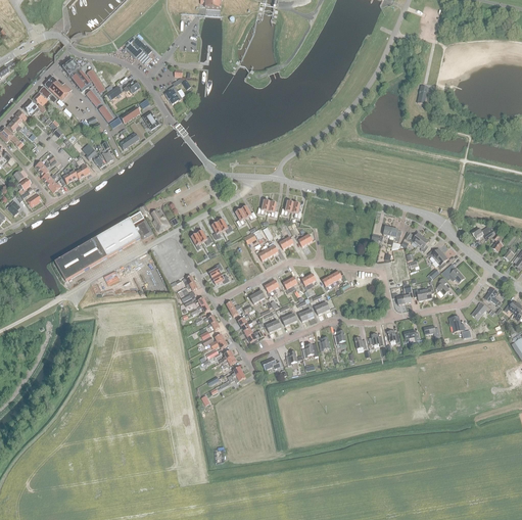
[(125,46),(128,50),(127,50),(129,52),(130,51),(135,56),(136,56),(144,63),(150,57),(146,53),(151,49),(147,45),(146,46),(136,35),(134,33),(123,42),(126,45),(125,46)]
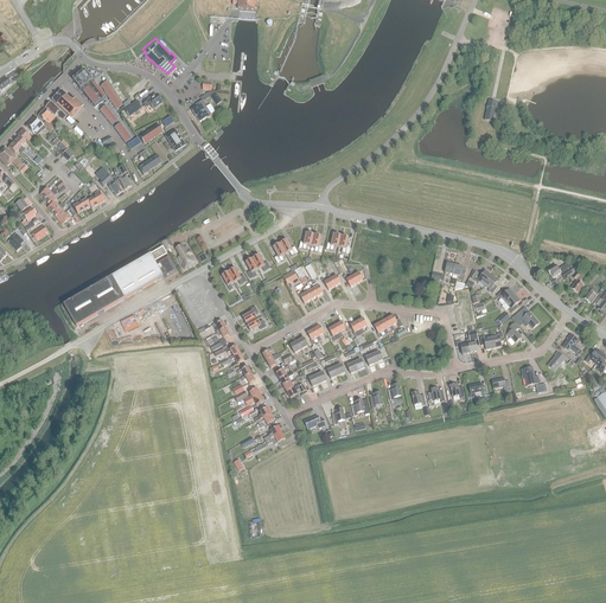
[(83,68),(71,76),(78,87),(80,85),(82,89),(82,90),(93,104),(104,95),(83,68)]
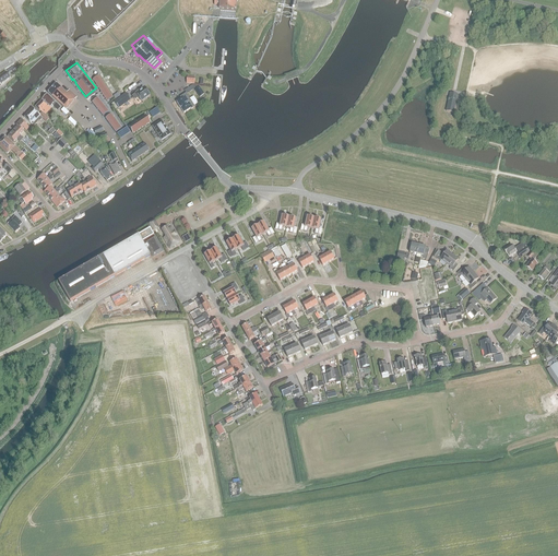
[(103,69),(111,84),(119,79),(110,64),(103,69)]
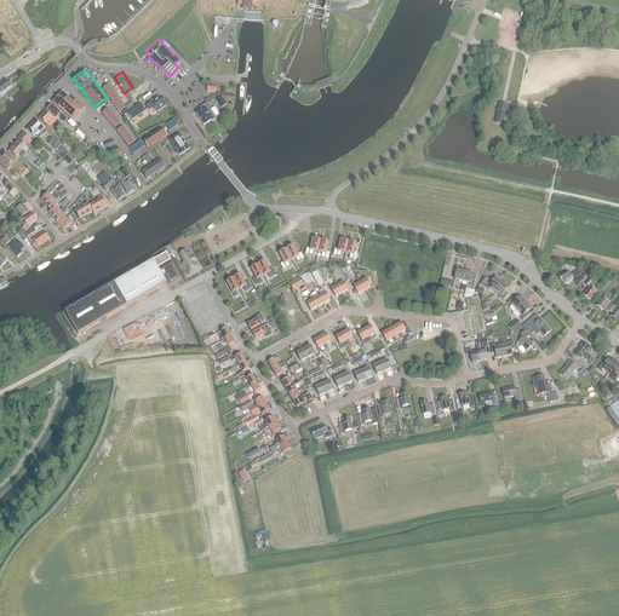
[(0,88),(0,90),(10,82),(5,76),(0,79),(0,88)]
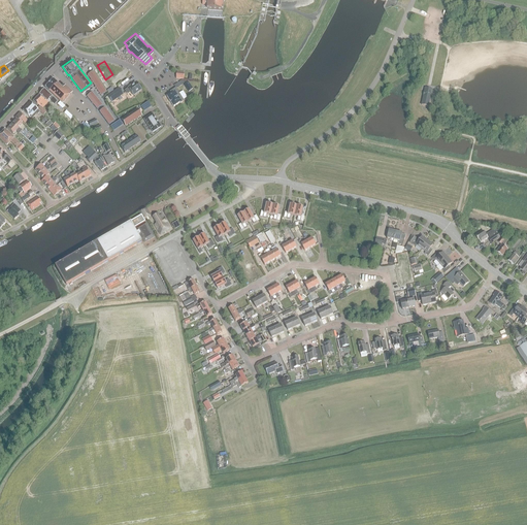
[(92,68),(87,72),(100,93),(105,89),(92,68)]
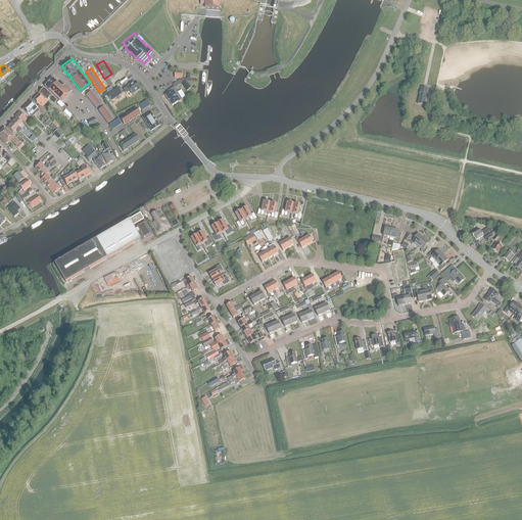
[(61,84),(51,75),(44,84),(48,88),(60,99),(70,88),(63,81),(61,84)]
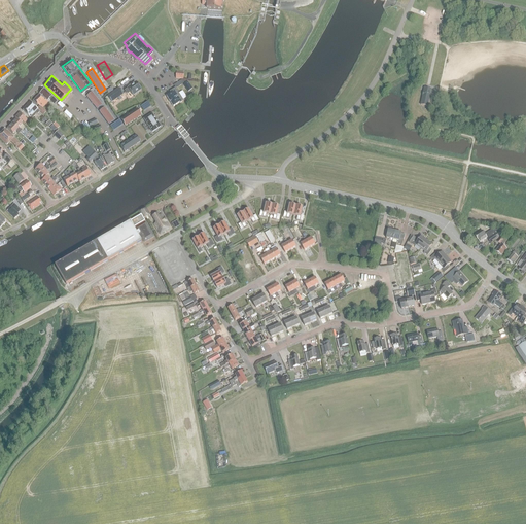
[(182,82),(187,89),(191,85),(186,78),(182,82)]
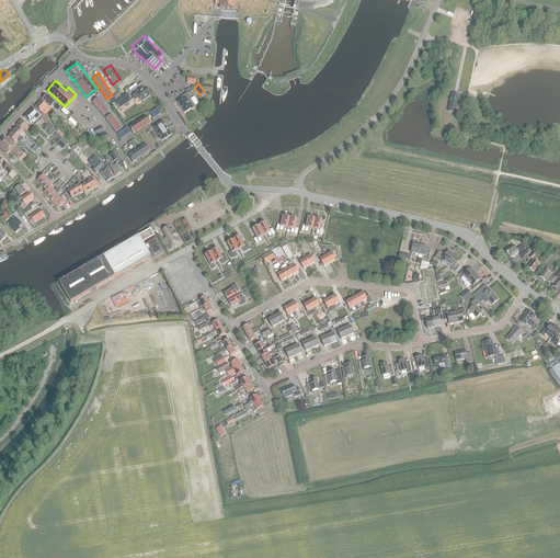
[(135,90),(141,99),(149,93),(143,84),(135,90)]
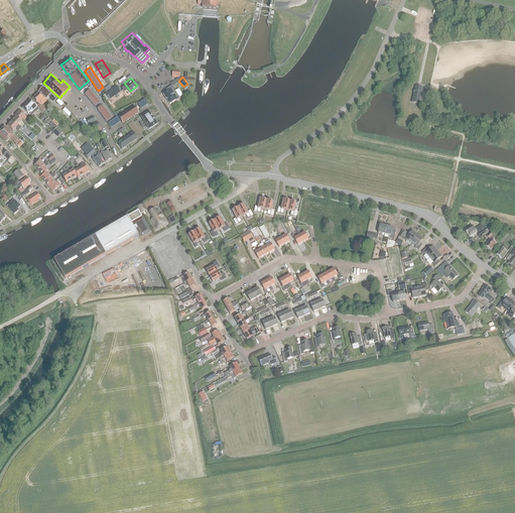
[(411,100),(418,101),(421,85),(414,83),(411,100)]
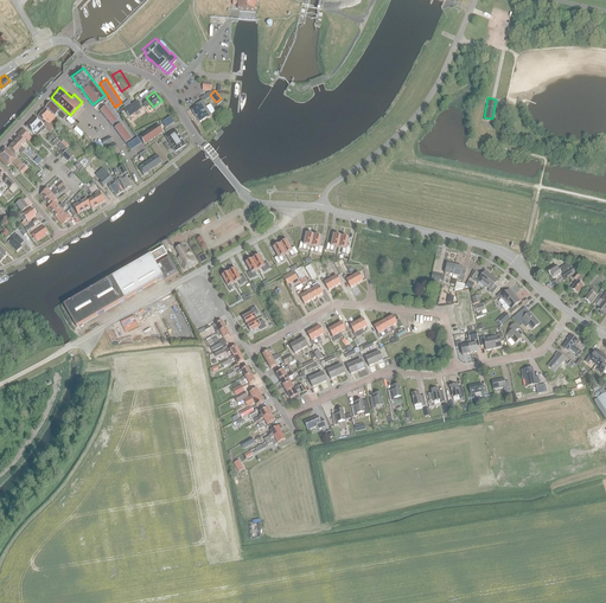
[(127,115),(141,106),(135,98),(123,108),(122,108),(127,115)]
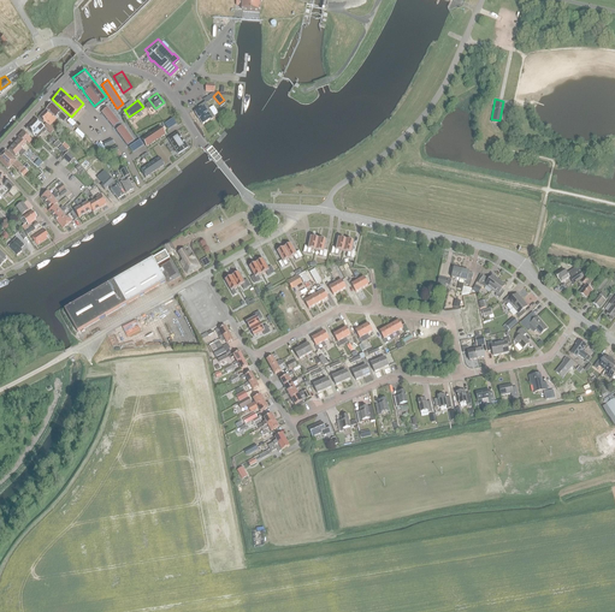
[(208,106),(205,100),(197,104),(199,106),(194,110),(197,114),(199,117),(202,122),(208,117),(210,118),(214,114),(213,113),(218,111),(213,104),(208,106)]
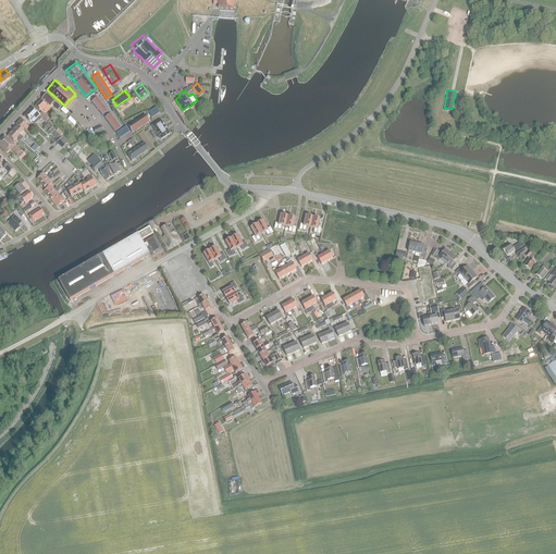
[(59,105),(46,91),(44,93),(42,93),(41,95),(41,96),(49,103),(50,102),(57,108),(59,105)]
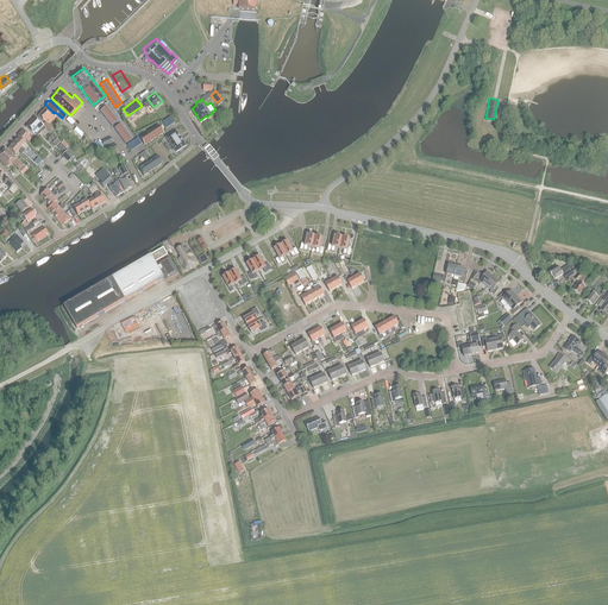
[(111,123),(117,118),(114,114),(111,111),(108,107),(105,104),(99,108),(102,112),(105,115),(108,119),(111,123)]
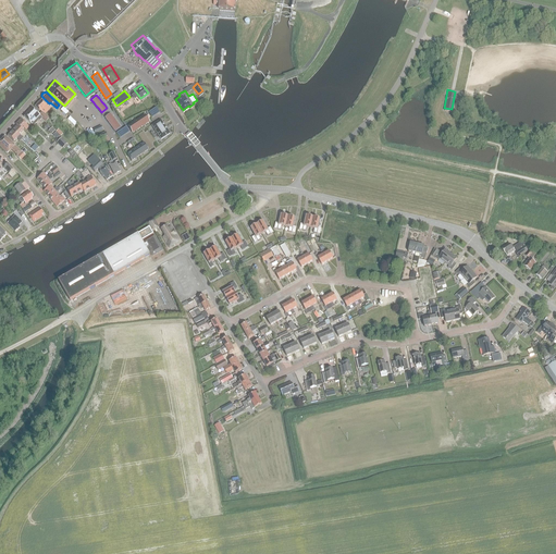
[(40,97),(34,103),(38,108),(39,108),(40,109),(38,111),(39,112),(41,114),(45,119),(48,114),(44,110),(47,108),(45,106),(47,103),(40,97)]
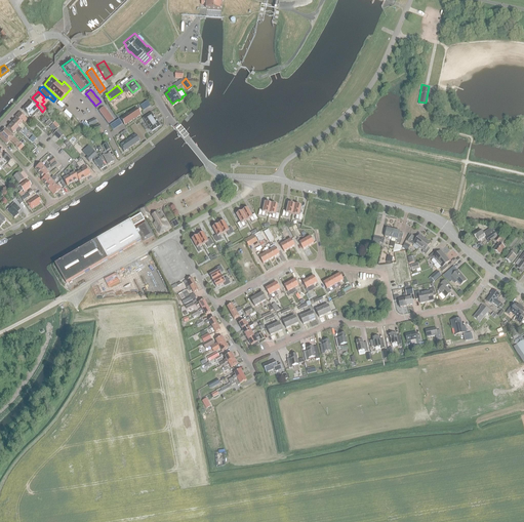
[(29,98),(21,107),(29,115),(30,114),(31,115),(35,111),(36,111),(39,108),(37,106),(36,105),(29,98)]
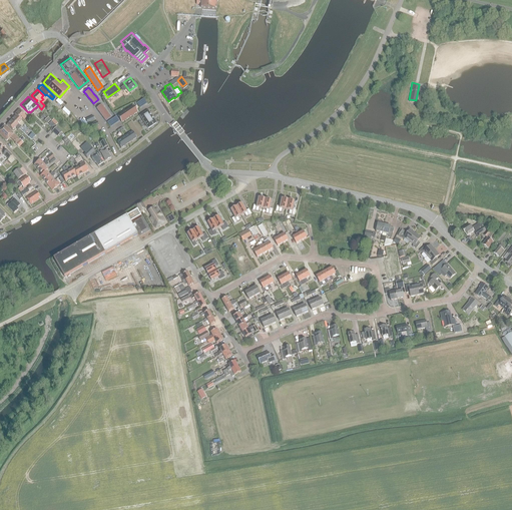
[(105,118),(110,114),(108,111),(105,108),(103,105),(101,101),(95,105),(98,109),(100,112),(102,115),(105,118)]
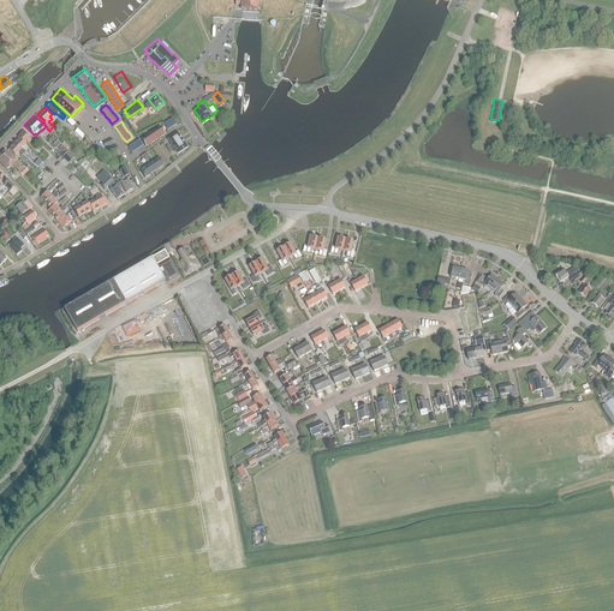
[(159,124),(149,130),(154,137),(164,131),(159,124)]
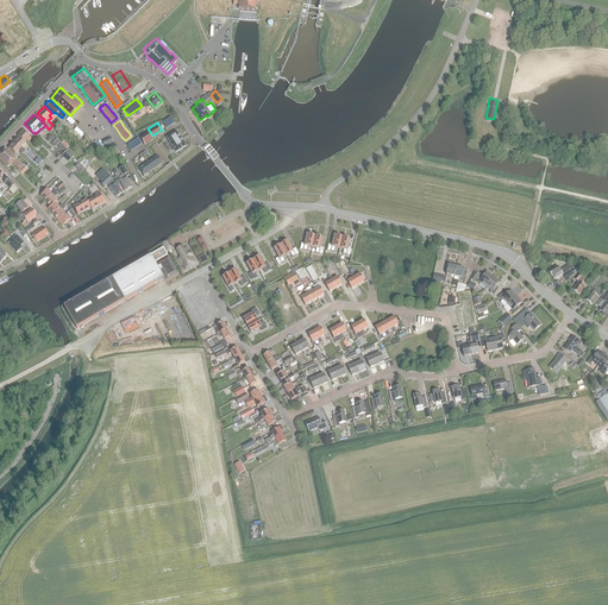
[(27,139),(30,136),(22,127),(17,133),(18,134),(23,139),(25,137),(27,139)]
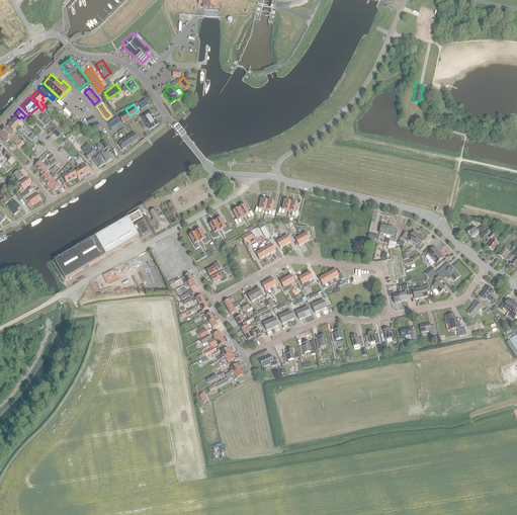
[(148,108),(141,114),(145,120),(153,115),(148,108)]
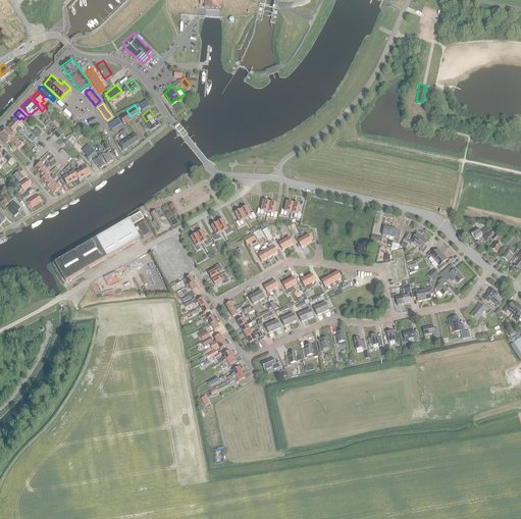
[(126,110),(118,115),(123,122),(131,116),(126,110)]
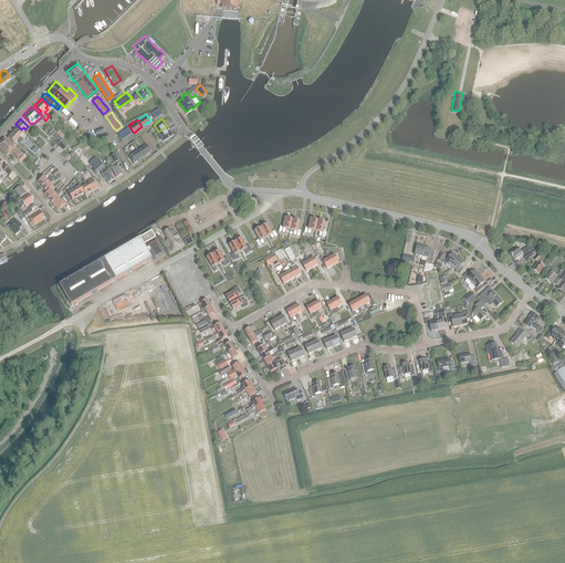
[(22,131),(21,129),(17,125),(12,129),(21,138),(23,137),(21,135),(21,136),(19,134),(22,131)]
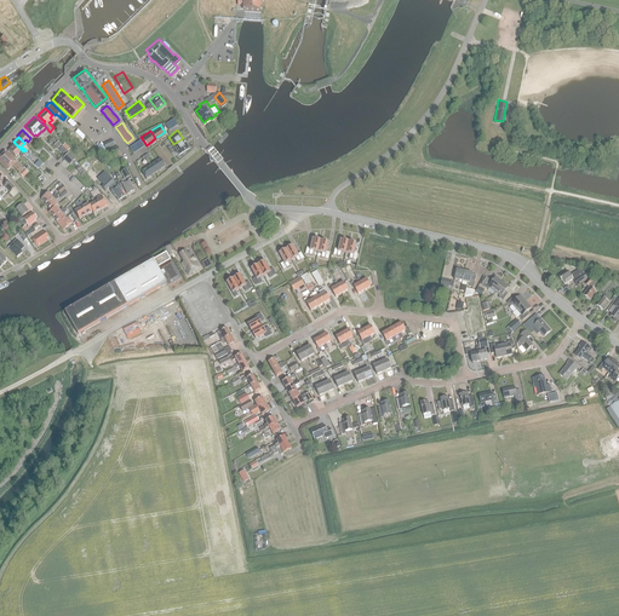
[(129,144),(132,150),(143,143),(139,137),(129,144)]
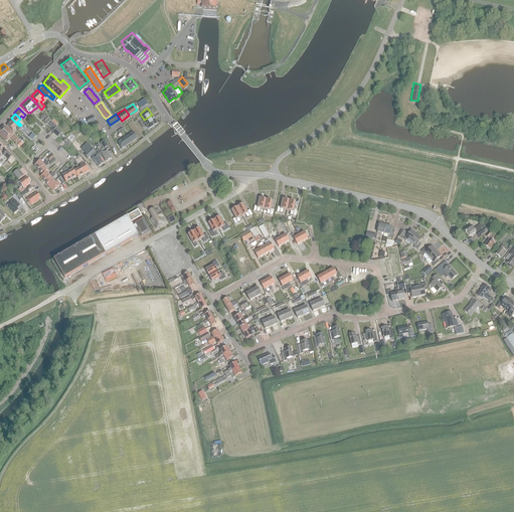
[(156,121),(152,115),(144,120),(148,126),(156,121)]
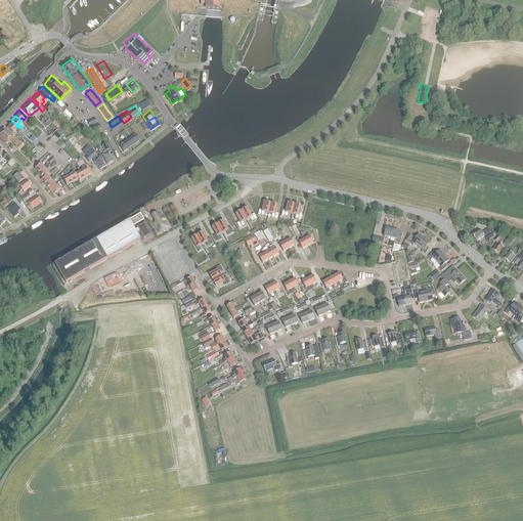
[(17,130),(19,128),(11,120),(6,125),(12,130),(15,127),(16,128),(17,130)]
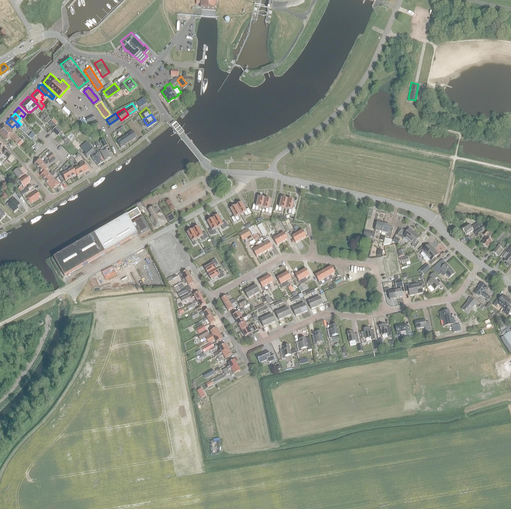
[(86,123),(89,129),(94,127),(93,125),(98,123),(96,119),(86,123)]
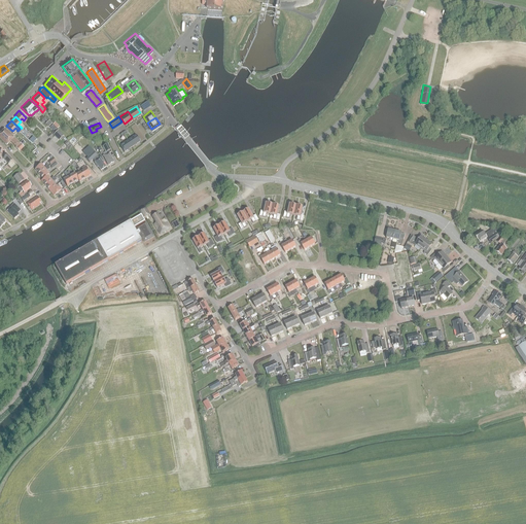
[(11,137),(15,141),(18,138),(13,135),(4,126),(0,130),(0,137),(5,142),(11,137)]
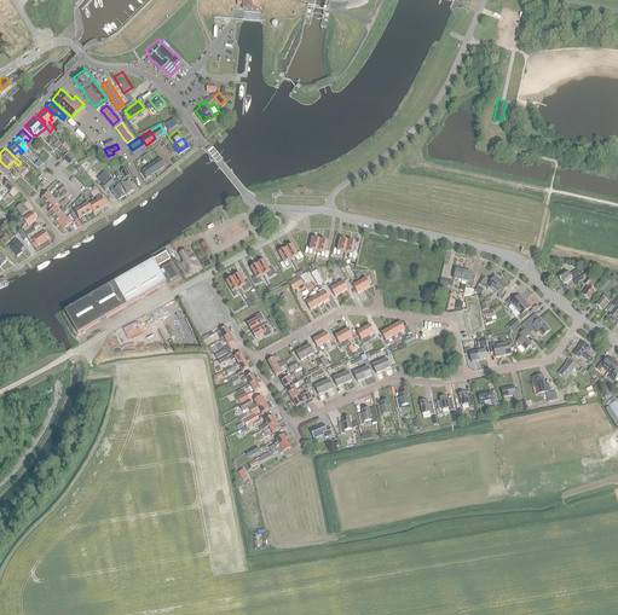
[(62,155),(68,162),(74,156),(68,150),(62,155)]
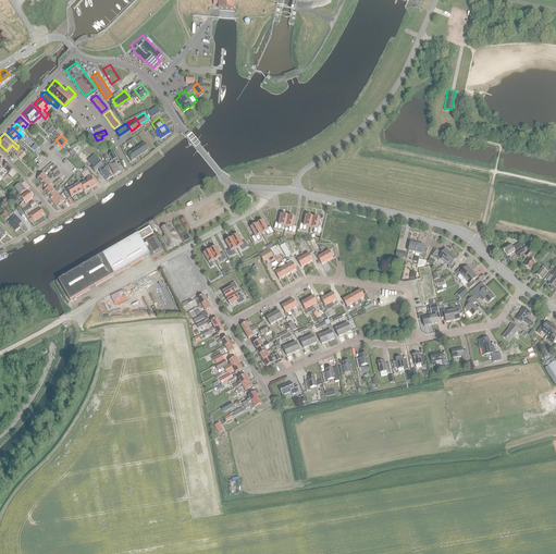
[(147,147),(143,139),(134,146),(139,152),(147,147)]
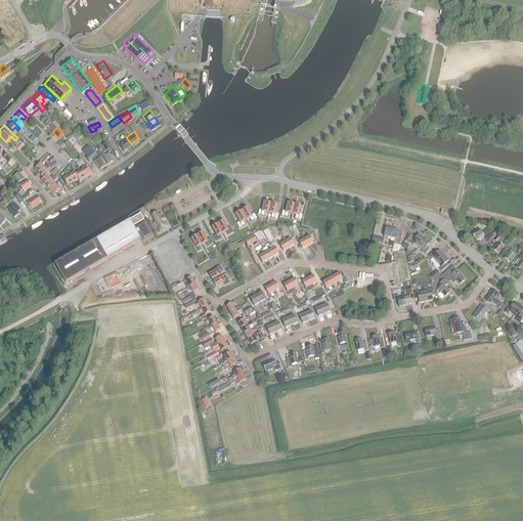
[(131,143),(126,137),(119,142),(123,148),(131,143)]
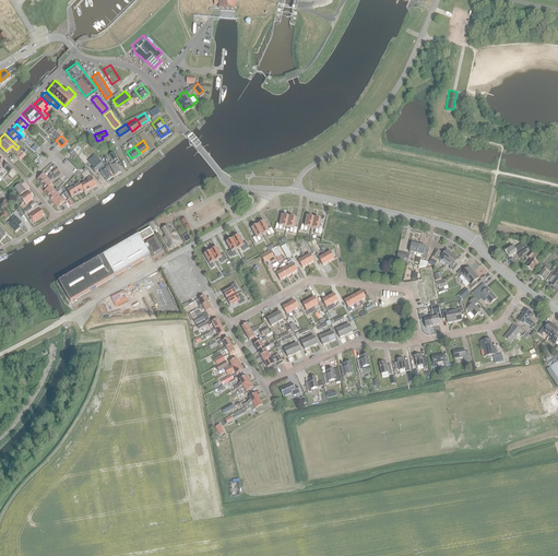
[(118,157),(114,150),(108,152),(113,161),(108,162),(114,173),(120,169),(115,160),(118,157)]
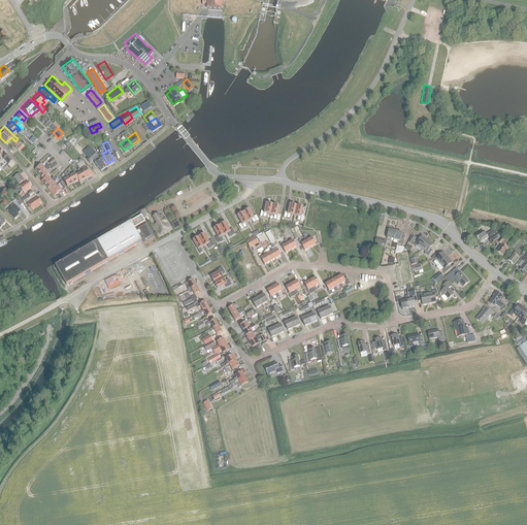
[(97,153),(90,145),(85,152),(87,155),(86,156),(89,160),(97,153)]
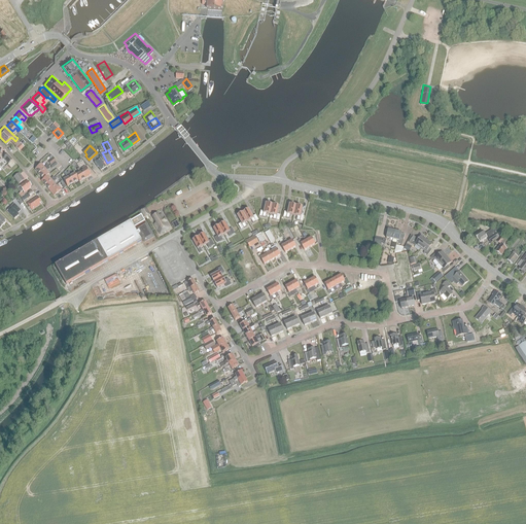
[(2,154),(7,161),(11,158),(6,151),(2,154)]
